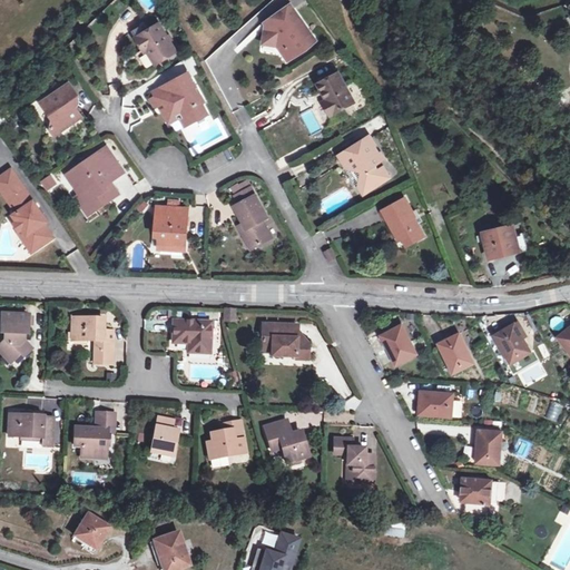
[(293,8),(275,21),(277,25),(295,11),(293,8)]
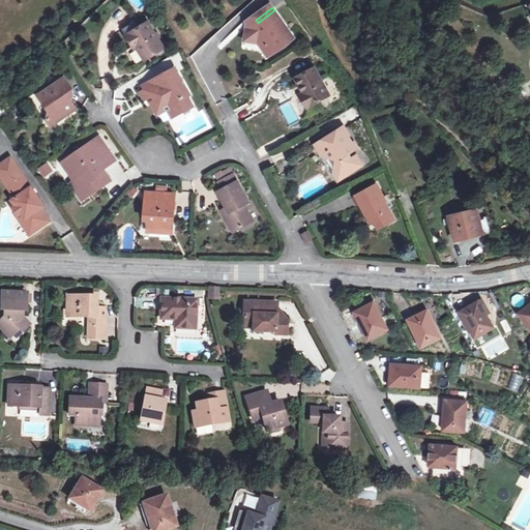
[(291,35),(274,10),(258,23),(259,23),(255,26),(248,26),(245,42),(258,45),(265,46),(272,56),(288,45),(285,39),(291,35)]
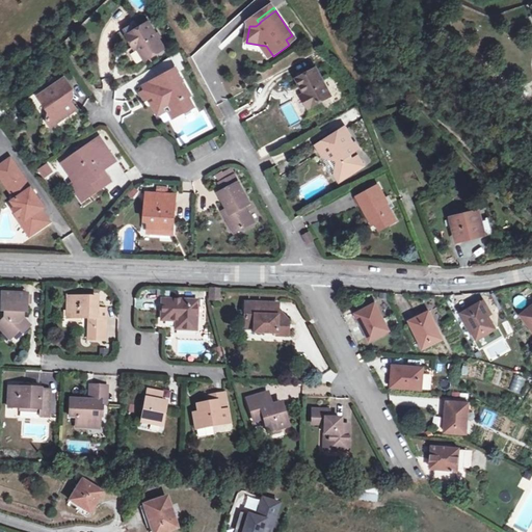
[(136,24),(124,31),(133,47),(136,45),(138,49),(145,60),(164,48),(150,23),(138,29),(136,24)]
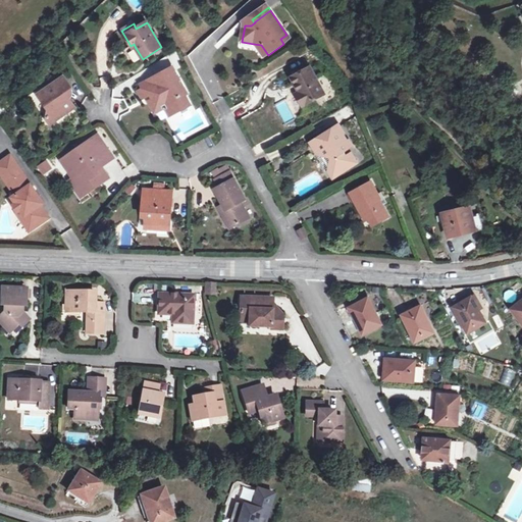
[(286,35),(280,39),(283,44),(291,40),(286,35)]
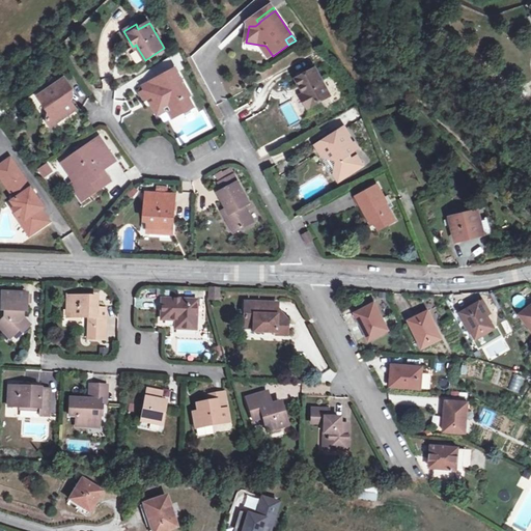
[(266,46),(258,45),(269,59),(273,56),(266,46)]
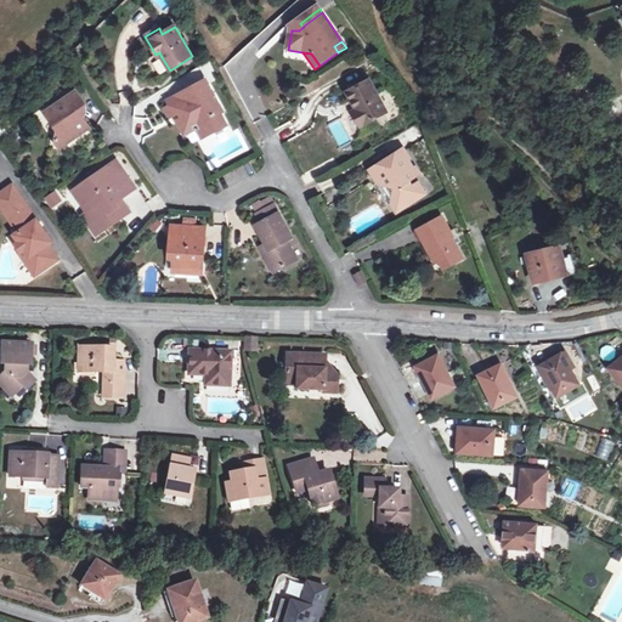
[(205,82),(186,92),(188,96),(208,86),(205,82)]
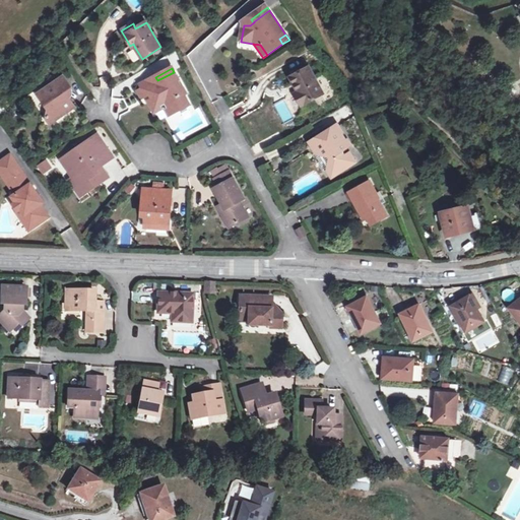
[(310,68),(291,77),(300,93),(298,94),(304,107),(325,95),(310,68)]
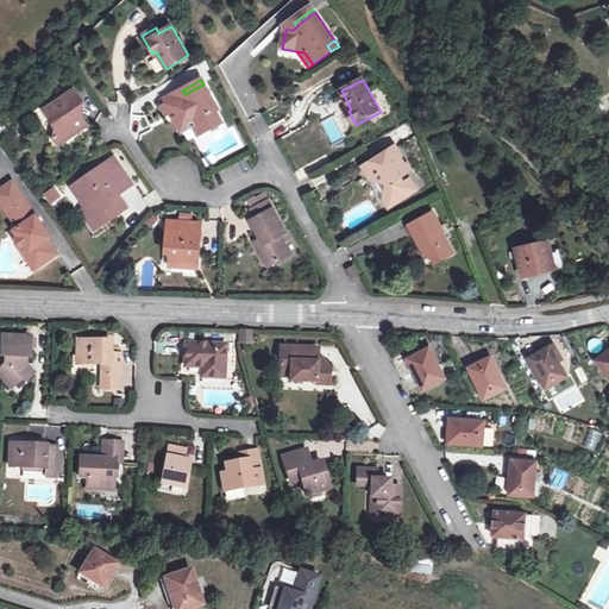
[(168,102),(161,106),(168,118),(177,112),(179,112),(180,114),(175,118),(180,127),(190,121),(195,124),(201,135),(217,129),(214,126),(221,124),(215,112),(218,111),(203,85),(184,94),(182,90),(167,99),(168,102)]
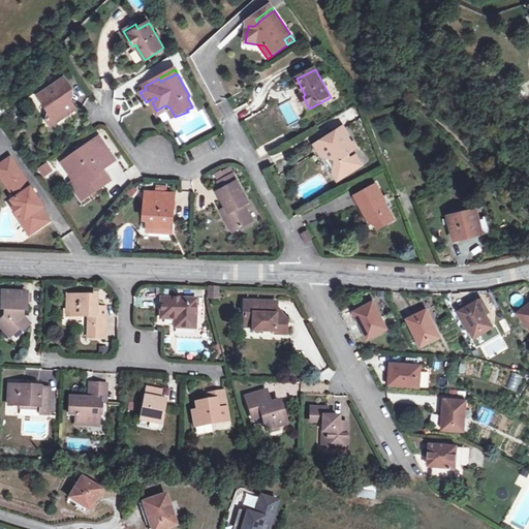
[(60,85),(40,98),(50,112),(49,119),(59,121),(76,109),(66,94),(73,89),(65,76),(58,82),(60,85)]
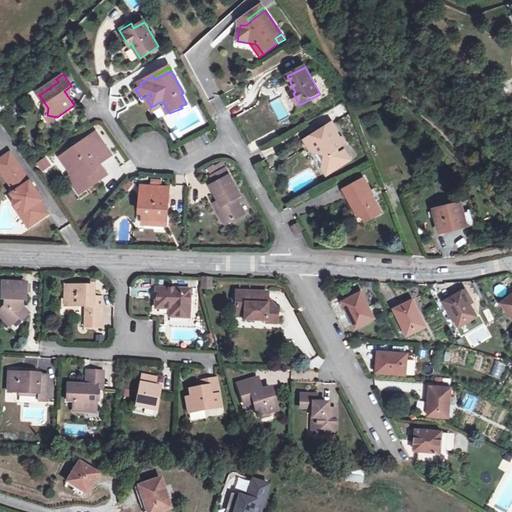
[(299,105),(293,93),(290,94),(297,106),(299,105)]
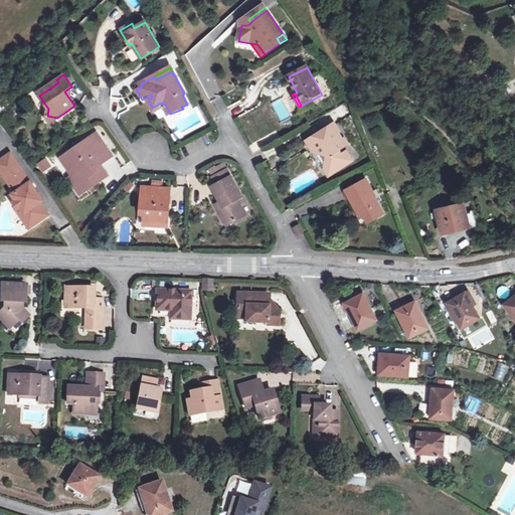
[(282,100),(274,104),(281,121),(290,117),(282,100)]
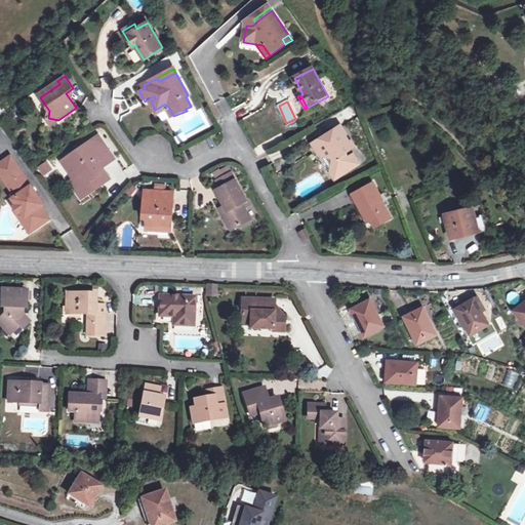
[(164,105),(155,110),(157,115),(164,111),(169,118),(173,116),(168,107),(164,105)]
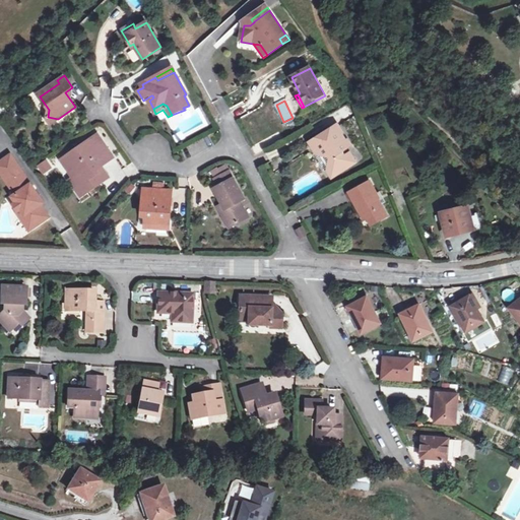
[(328,135),(338,128),(336,125),(323,133),(325,133),(326,133),(328,135)]
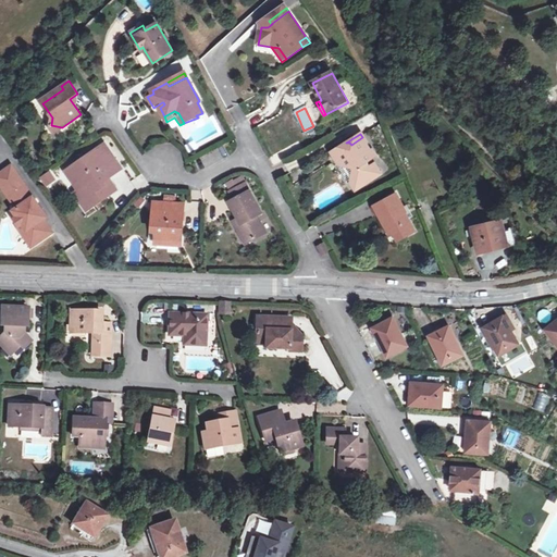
[(343,153),(336,158),(342,166),(353,170),(350,180),(355,188),(378,175),(371,164),(369,166),(367,163),(375,158),(362,137),(351,145),(349,143),(348,143),(346,143),(344,147),(345,148),(342,150),(343,153)]
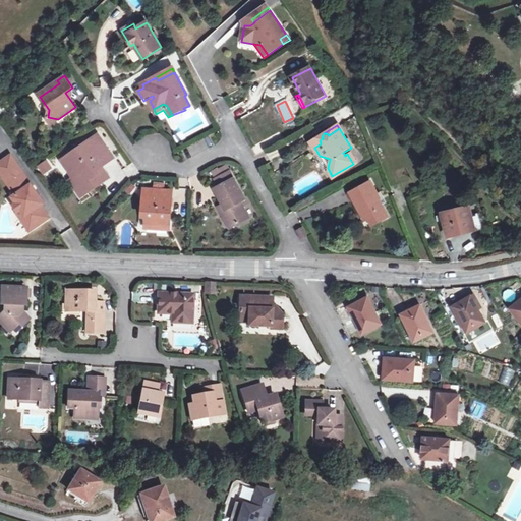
[(101,148),(105,145),(99,135),(95,138),(101,148)]
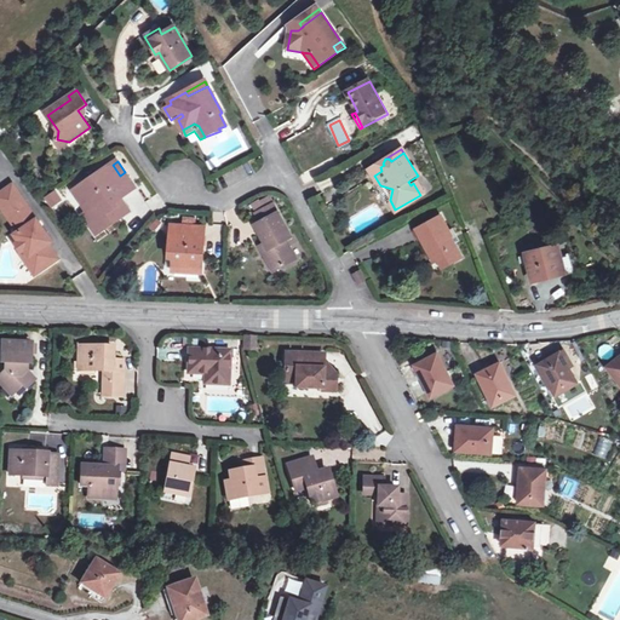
[(113,165),(84,183),(98,204),(105,214),(109,212),(115,222),(130,211),(125,204),(120,202),(118,205),(115,201),(121,197),(136,188),(125,172),(120,176),(113,165)]
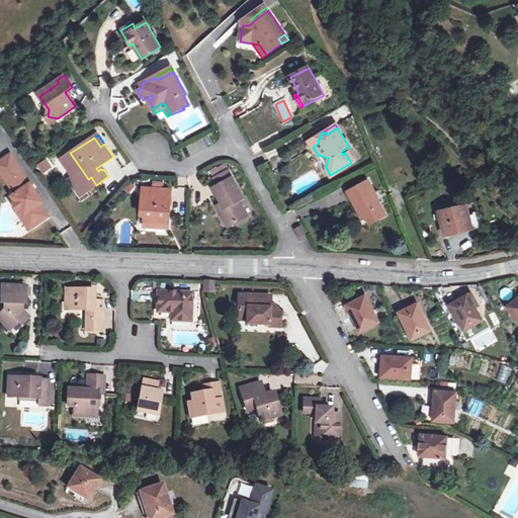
[(41,203),(45,201),(12,154),(4,159),(11,169),(4,174),(16,192),(13,195),(22,208),(18,211),(24,221),(28,218),(34,227),(47,219),(38,205),(41,203)]
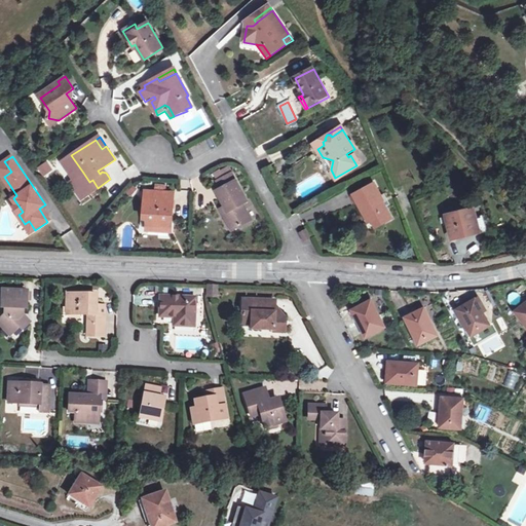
[(11,172),(4,161),(0,163),(0,171),(4,177),(11,172)]
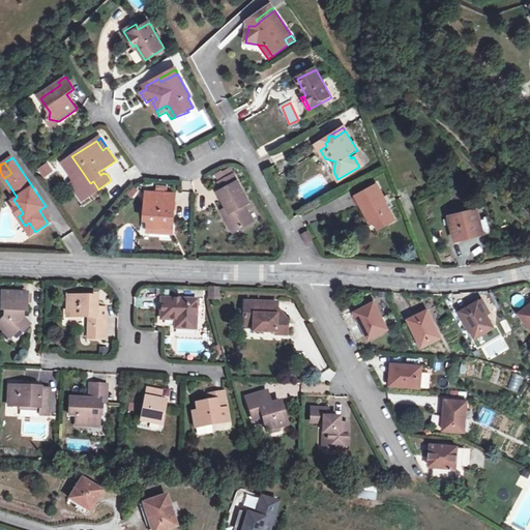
[(48,163),(38,171),(46,179),(55,171),(48,163)]
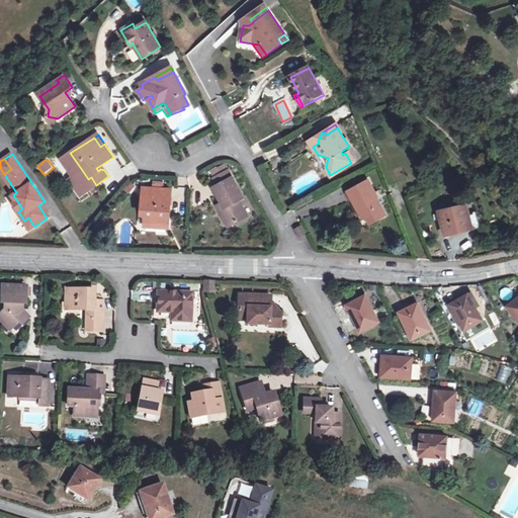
[(88,179),(82,170),(78,173),(89,189),(96,185),(91,177),(88,179)]
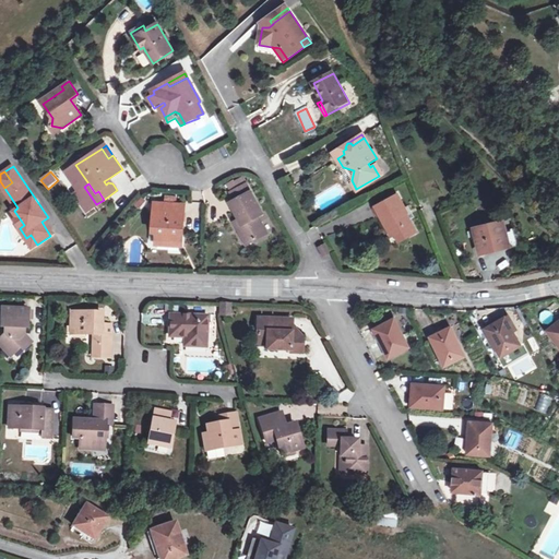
[(234,200),(249,191),(245,183),(230,192),(234,200)]
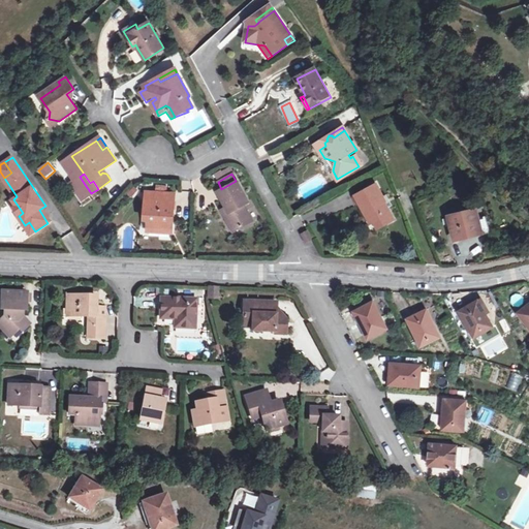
[(221,189),(217,191),(225,207),(230,216),(226,218),(234,230),(252,220),(244,204),(248,201),(236,181),(221,189)]
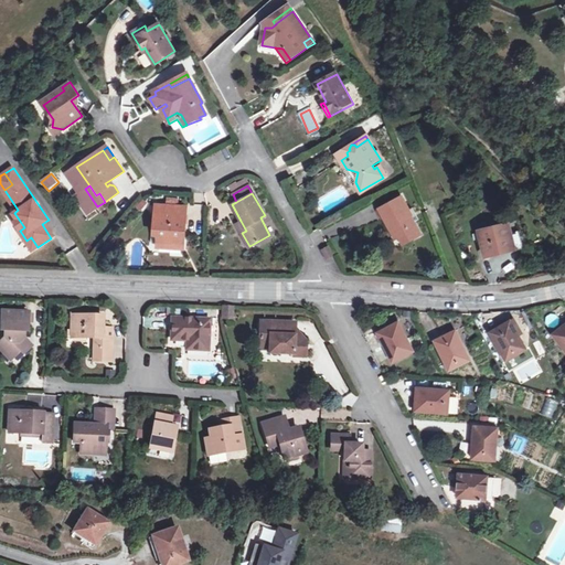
[(402,198),(379,211),(392,235),(395,233),(401,242),(405,249),(423,240),(413,222),(414,221),(402,198)]
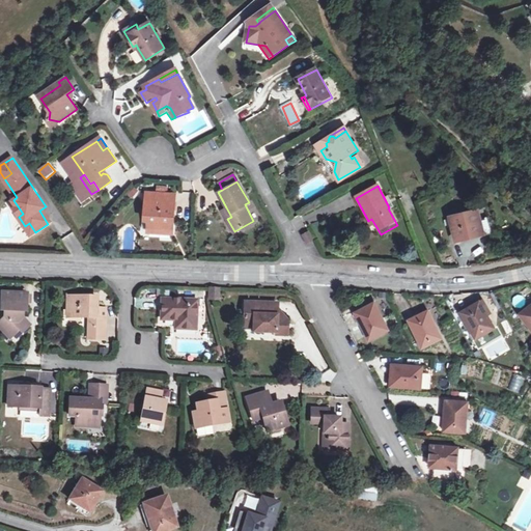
[(174,200),(146,198),(145,219),(149,220),(148,231),(172,232),(174,200)]
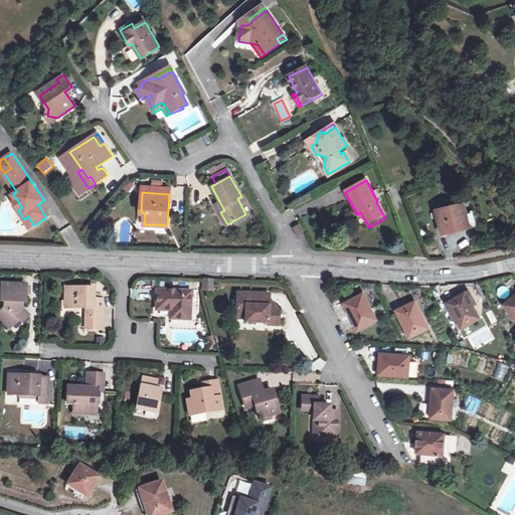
[(224,210),(219,201),(215,204),(220,212),(224,210)]
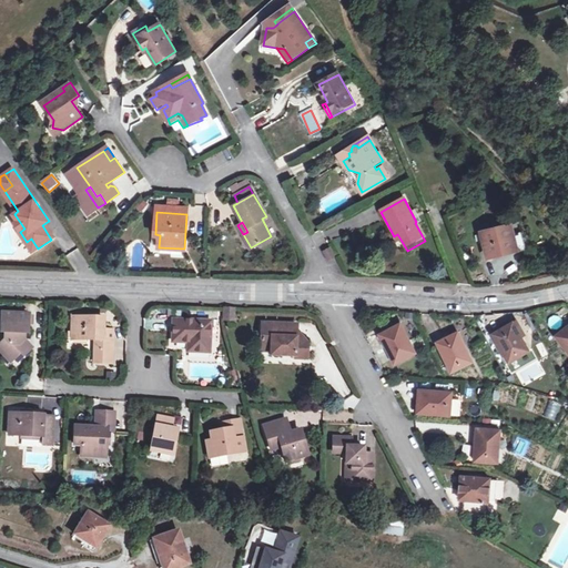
[(56,236),(46,223),(42,225),(51,240),(56,236)]
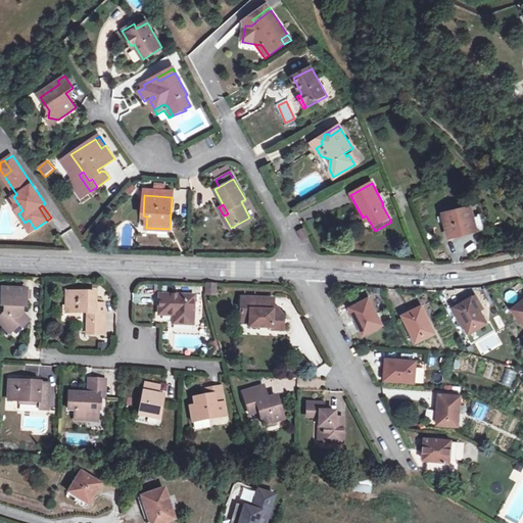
[(471,207),(443,215),(449,237),(477,230),(473,217),(471,207)]
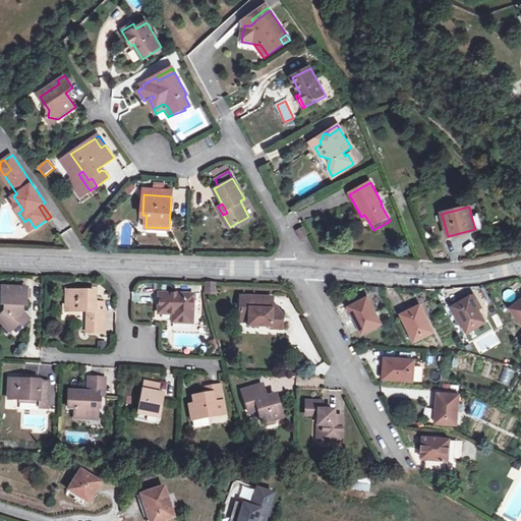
[(478,214),(471,216),(475,229),(482,228),(478,214)]
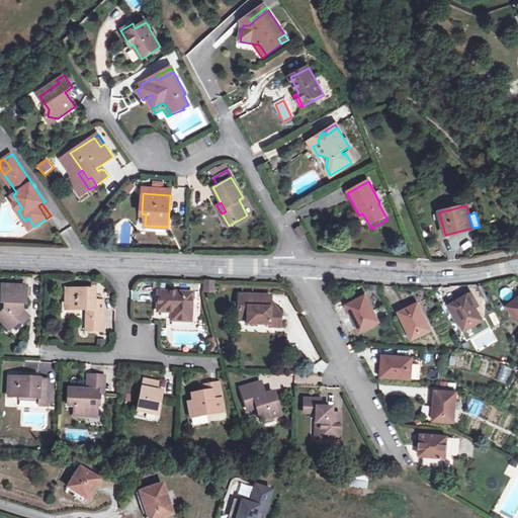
[(362,213),(359,216),(364,224),(367,222),(362,213)]
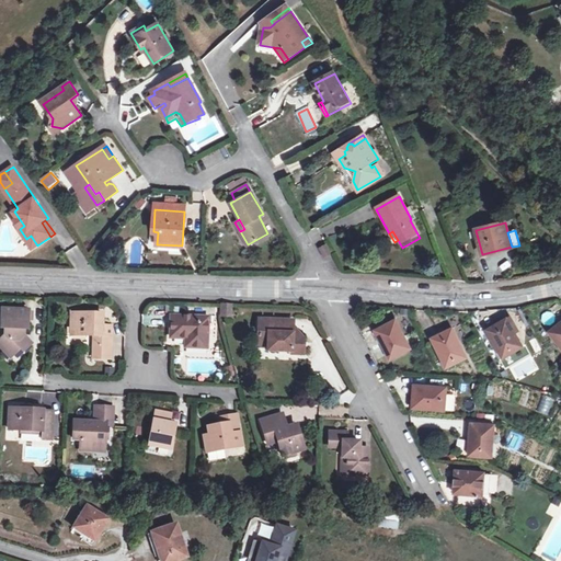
[(37,245),(31,236),(26,239),(33,249),(37,245)]
